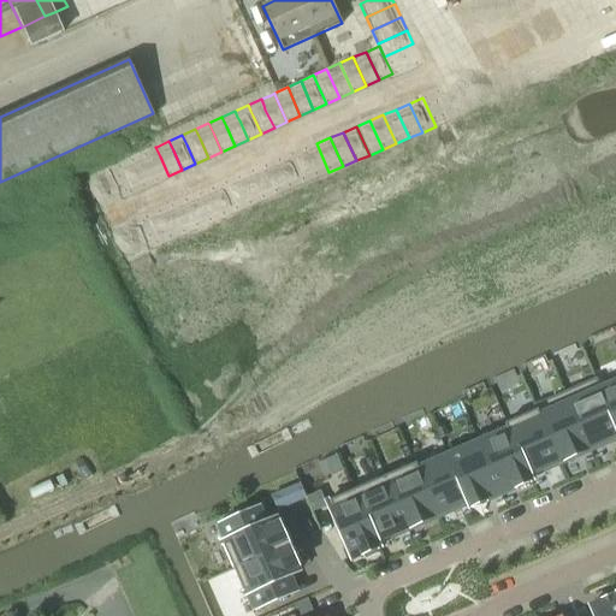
[(317,143),(303,149),(315,178),(329,172),(317,143)]
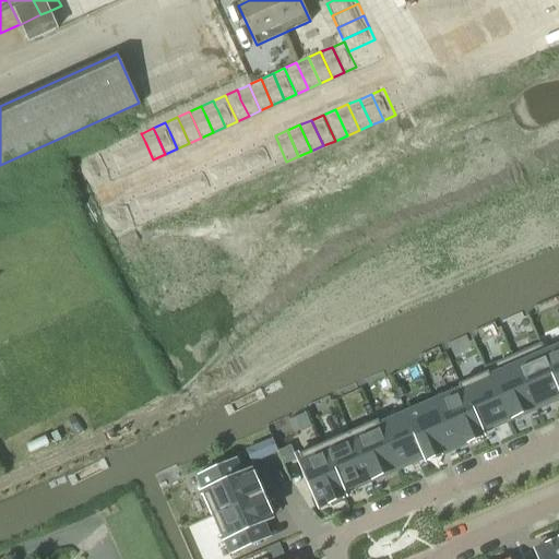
[(137,135),(130,139),(141,165),(153,159),(145,142),(141,133),(137,135)]
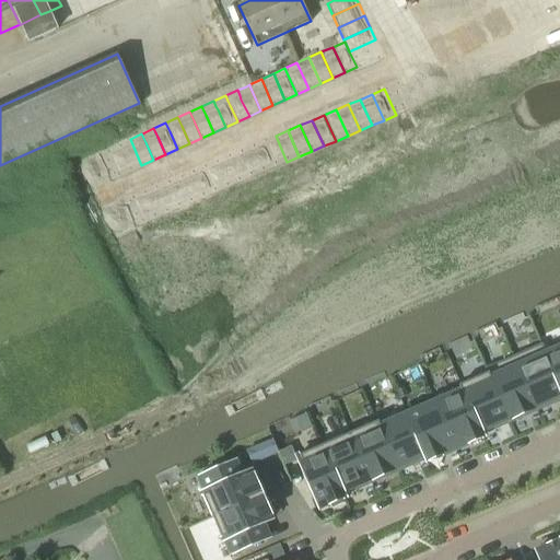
[(276,136),(264,141),(275,166),(287,162),(276,136)]
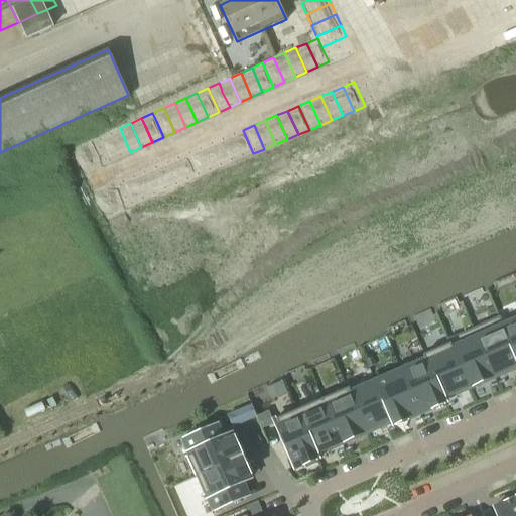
[(120,128),(109,133),(119,157),(130,152),(120,128)]
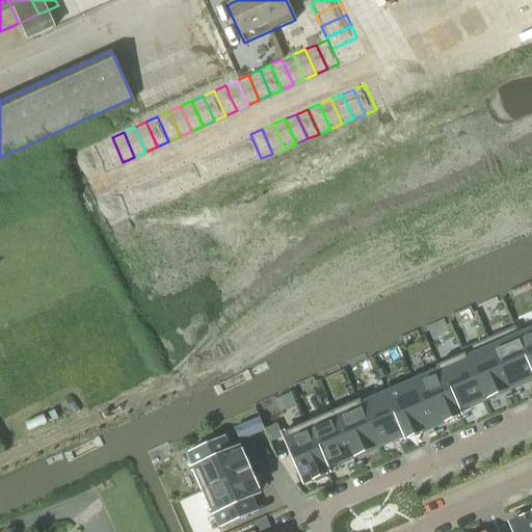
[(250,134),(239,138),(249,163),(261,158),(250,134)]
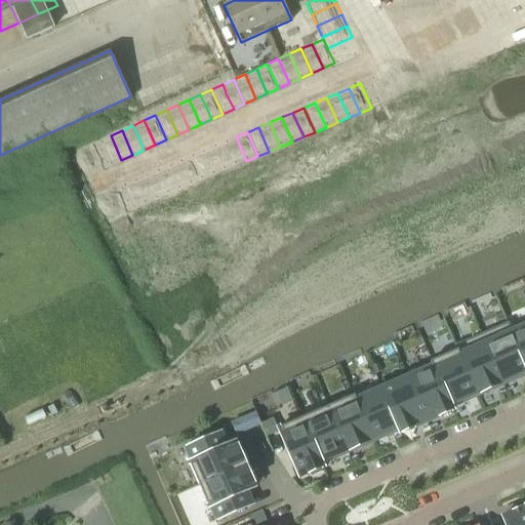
[(111,135),(99,140),(110,165),(121,160),(111,135)]
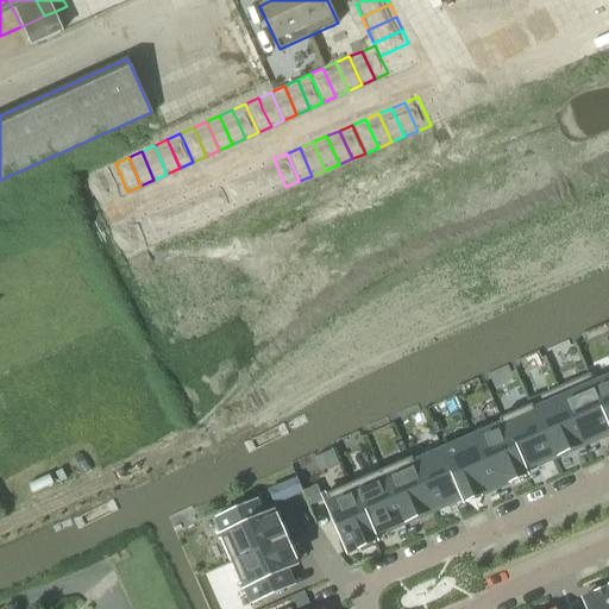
[(274,158),(261,164),(272,193),(286,187),(274,158)]
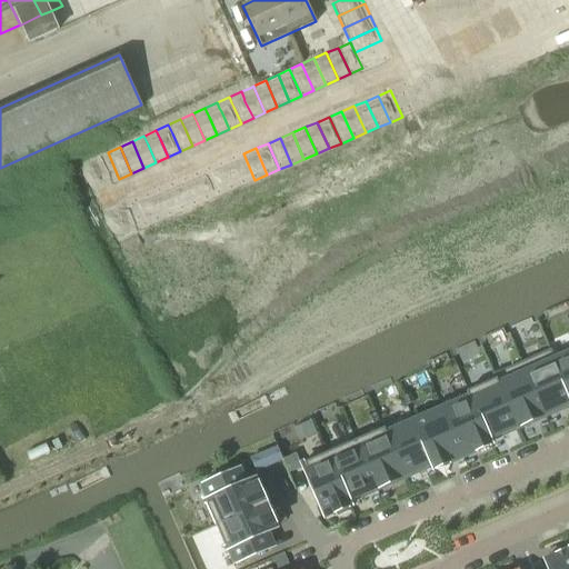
[(243,153),(231,159),(242,186),(255,180),(243,153)]
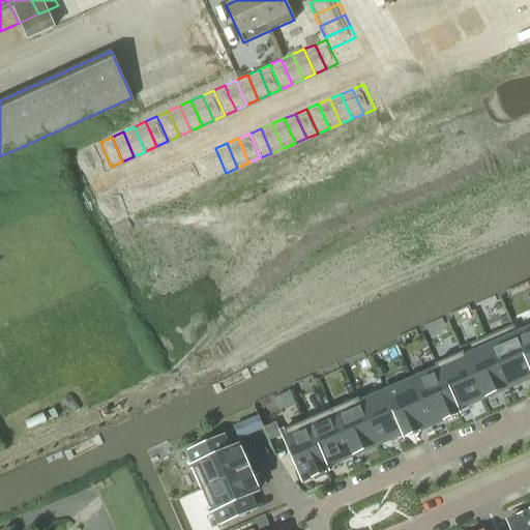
[(215,148),(204,153),(214,177),(226,173),(215,148)]
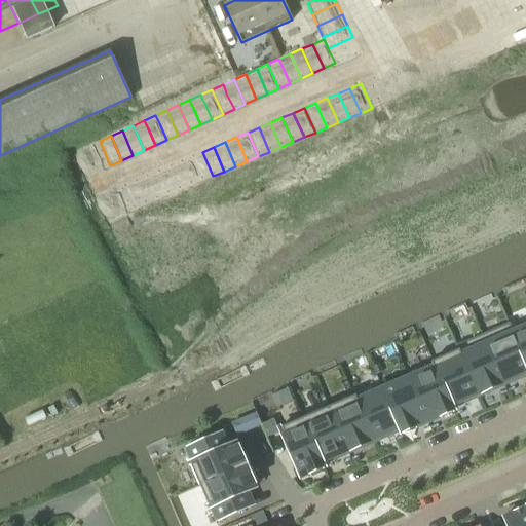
[(202,152),(191,156),(201,181),(213,176),(202,152)]
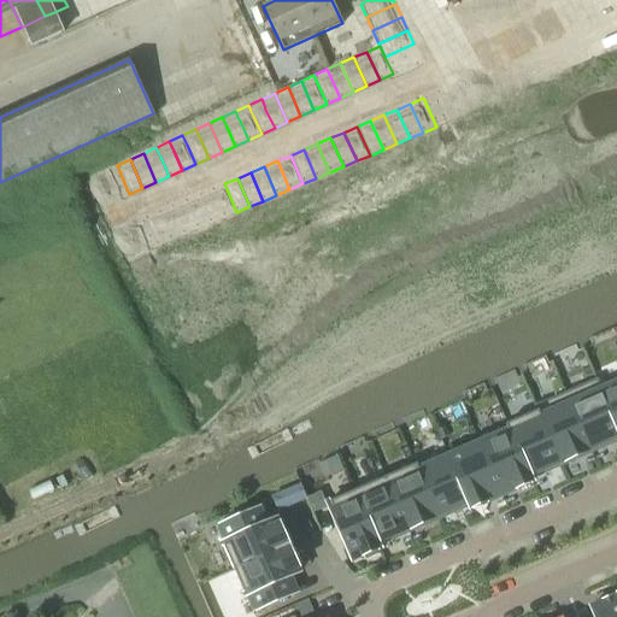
[(224,183),(211,189),(223,218),(236,212),(224,183)]
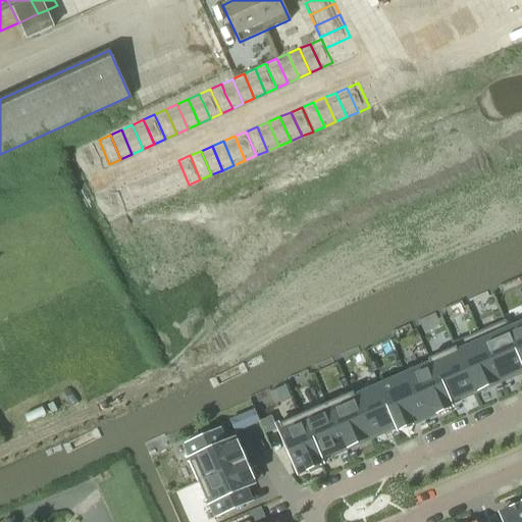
[(178,160),(167,165),(177,190),(189,185),(178,160)]
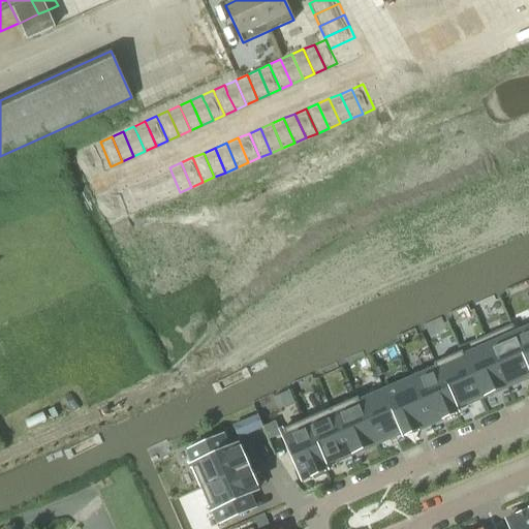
[(169,167),(158,173),(168,197),(180,192),(169,167)]
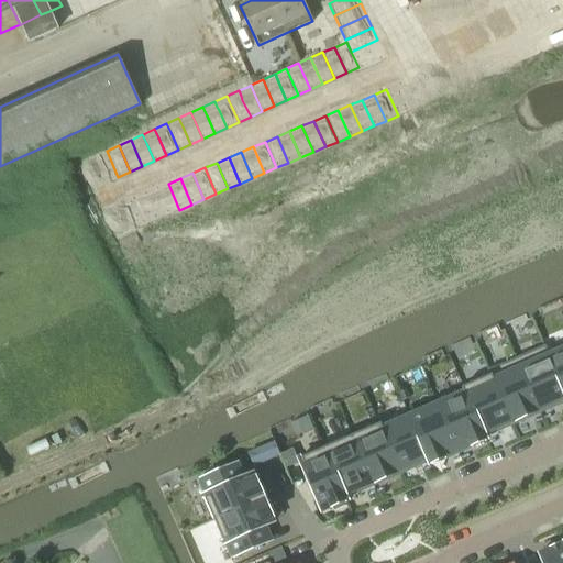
[(168,184),(156,188),(167,214),(179,210),(168,184)]
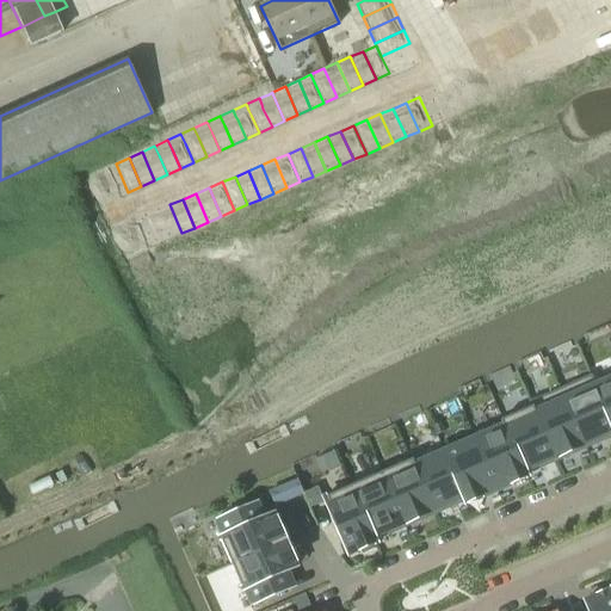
[(170,204),(156,210),(168,239),(181,233),(170,204)]
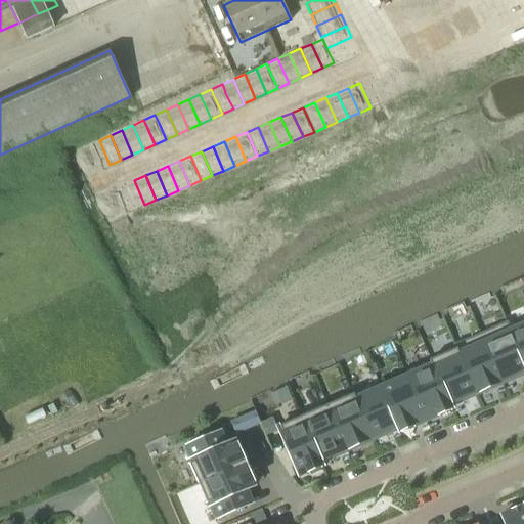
[(134,180),(123,185),(133,210),(144,205),(134,180)]
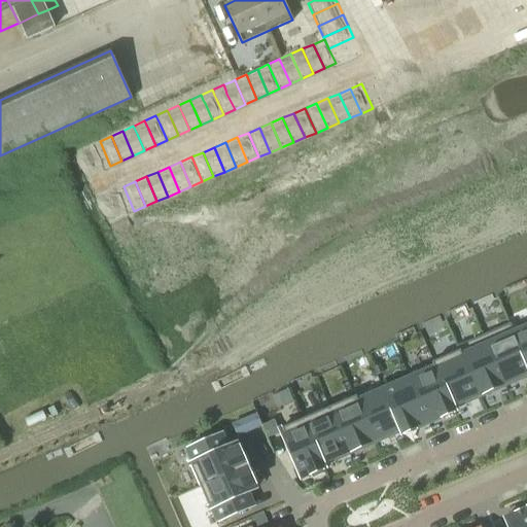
[(526,364),(508,323),(483,335),(504,383),(526,373),(526,364)]
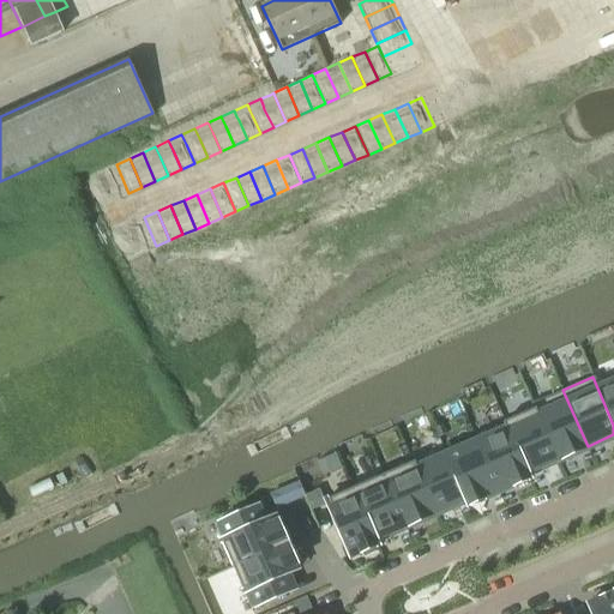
[(595,377),(593,377),(613,425),(613,379),(599,386),(595,377)]
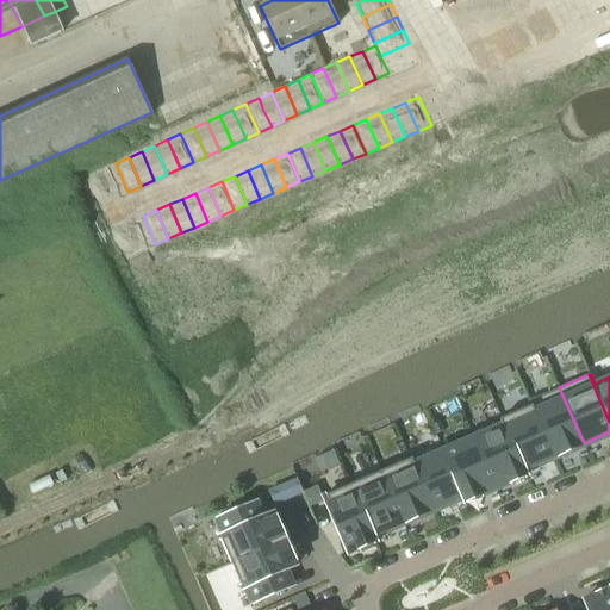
[(559,387),(529,400),(553,458),(558,455),(559,455),(580,446),(584,443),(559,387)]
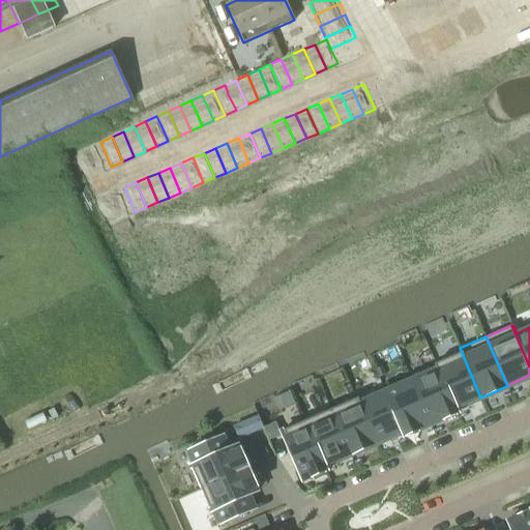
[(461,353),(435,364),(457,413),(458,412),(458,411),(455,408),(480,398),(460,348),(459,349),(461,353)]
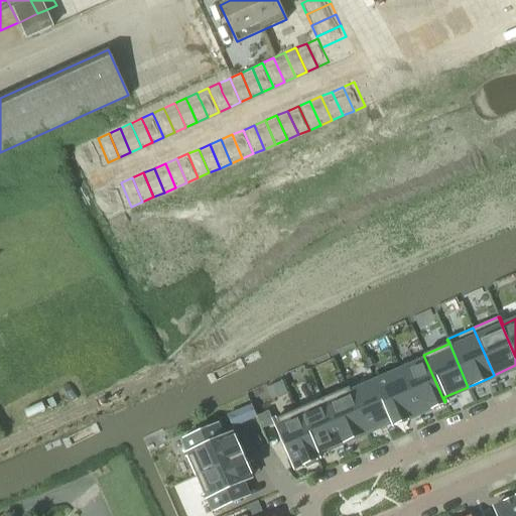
[(424,360),(400,370),(419,413),(431,408),(443,403),(443,402),(444,402),(423,355),(422,355),(424,360)]
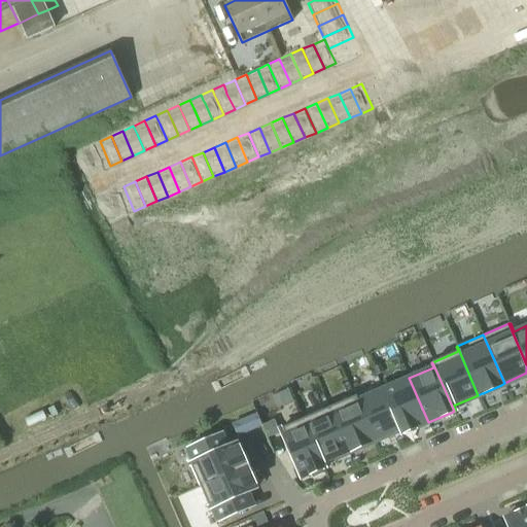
[(409,378),(383,389),(402,433),(403,433),(416,428),(416,427),(428,422),(409,378)]
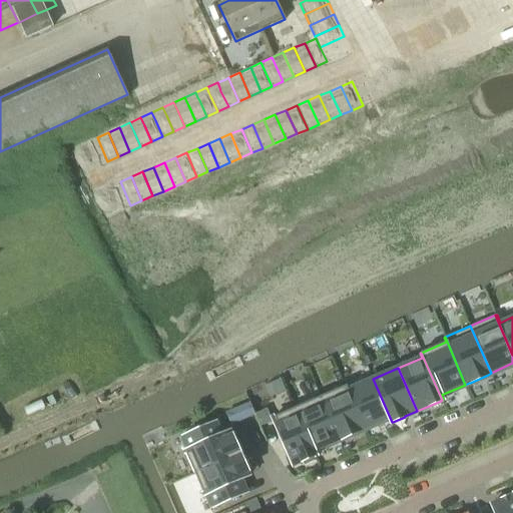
[(347,385),(346,386),(364,429),(389,418),(390,421),(391,423),(392,422),(373,379),(349,390),(347,385)]
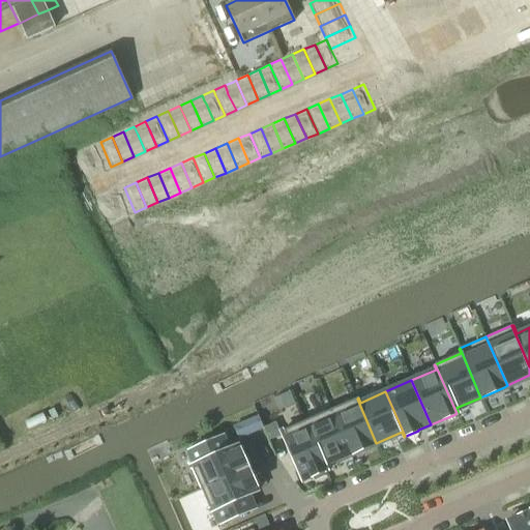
[(357,399),(330,410),(350,454),(353,453),(373,445),(372,444),(376,443),(357,399)]
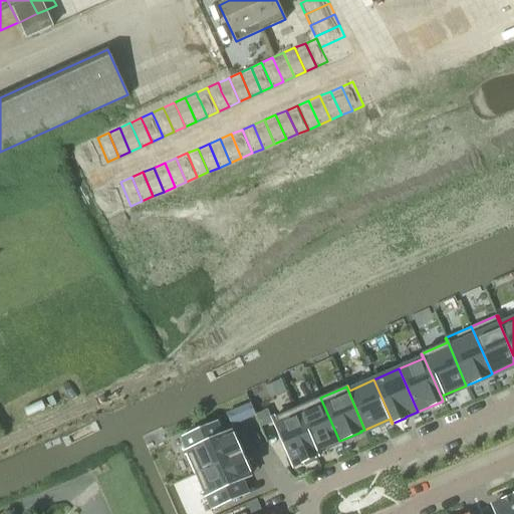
[(320,398),(295,409),(316,456),(317,456),(316,455),(315,451),(339,441),(320,398)]
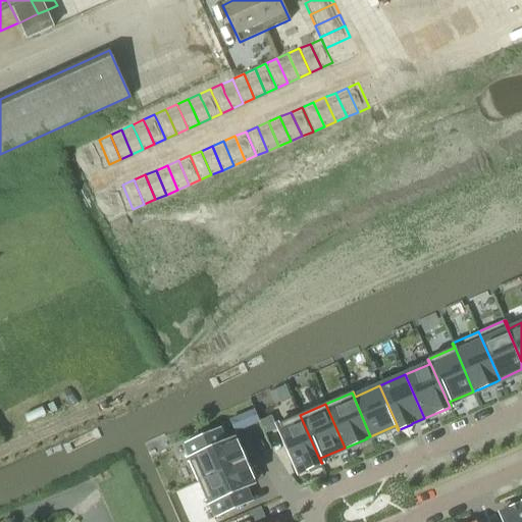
[(253,410),(236,418),(241,429),(258,421),(253,410)]
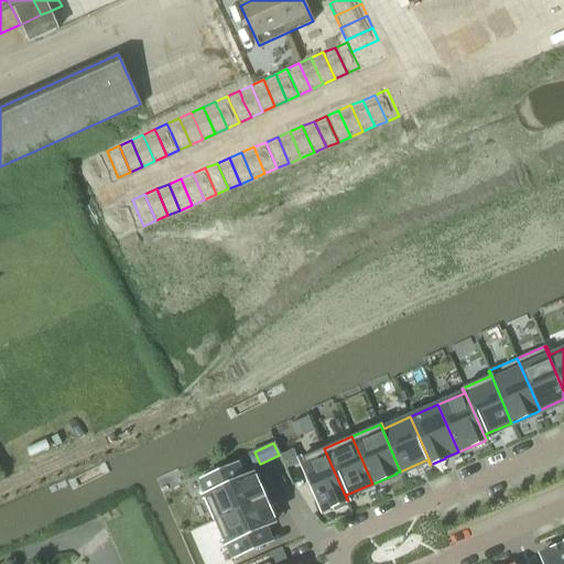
[(293,448),(280,455),(283,463),(296,457),(293,448)]
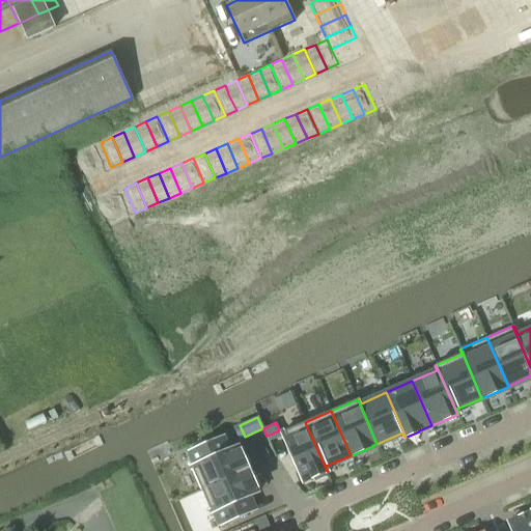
[(305,422),(281,432),(303,481),(312,477),(312,478),(313,477),(314,481),(326,476),(325,473),(326,472),(325,472),(327,471),(305,422)]
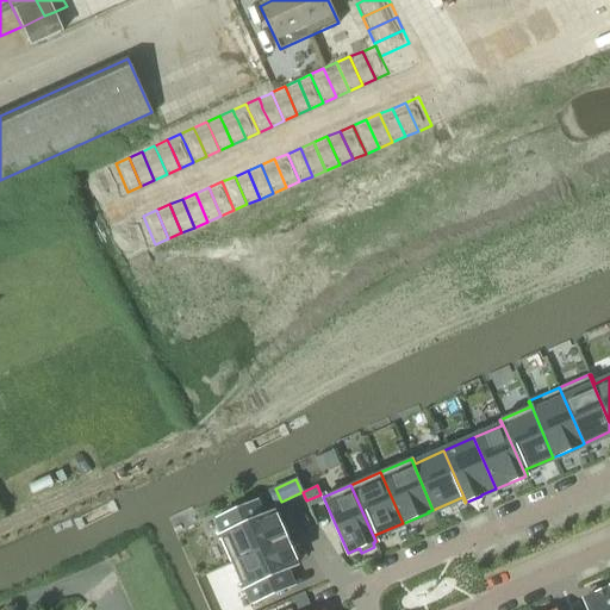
[(251,504),(213,521),(231,562),(285,539),(284,537),(285,537),(277,518),(275,518),(273,514),(266,516),(257,520),(251,504)]
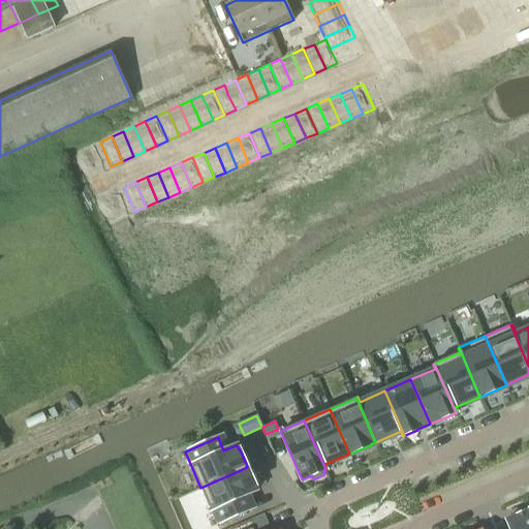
[(247,467),(200,488),(216,524),(249,509),(244,496),(257,490),(255,486),(248,468),(247,468),(247,467)]
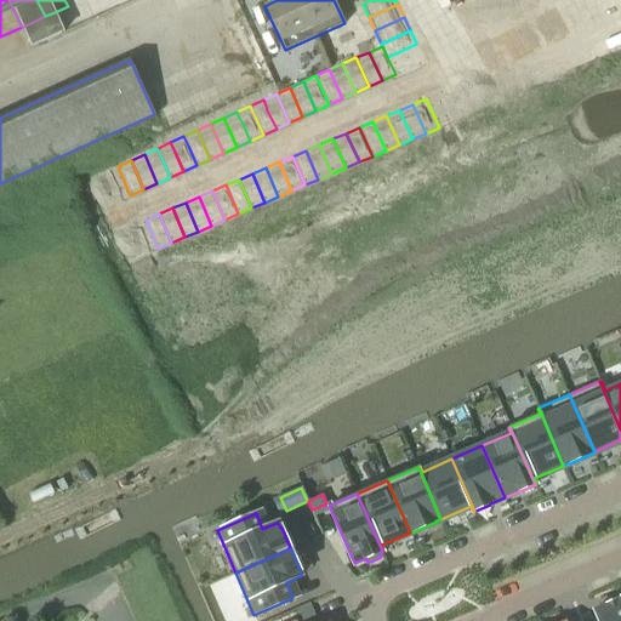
[(598,620),(620,620),(620,599),(594,610),(598,620)]
